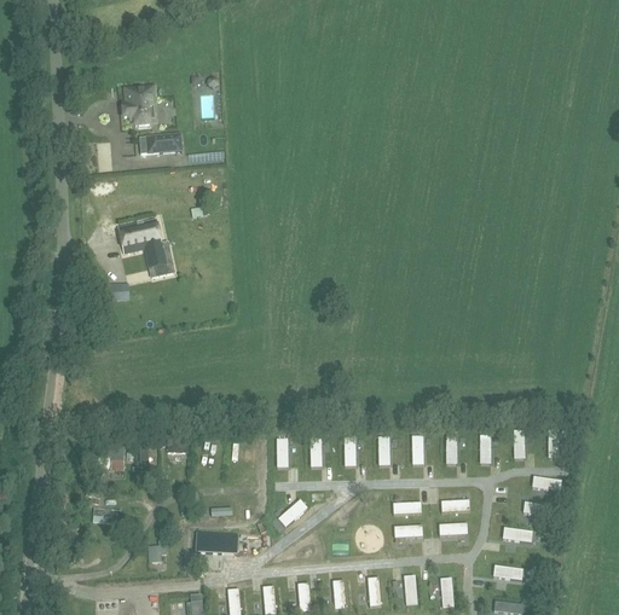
[(131,116),(131,120),(138,119),(138,125),(149,123),(148,100),(151,100),(154,99),(152,86),(126,88),(127,110),(123,110),(125,116),(131,116)]
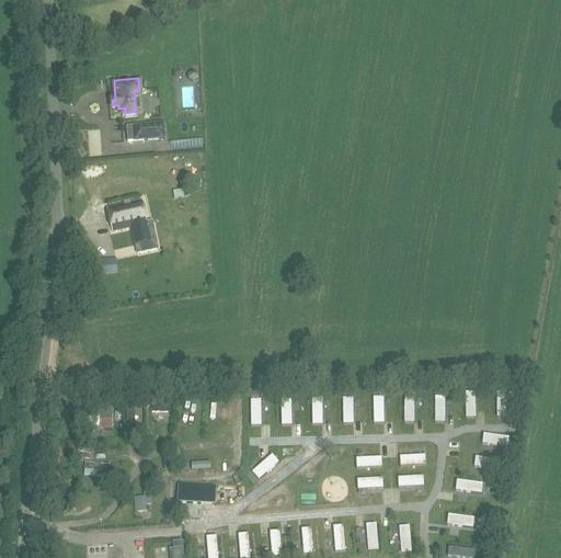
[(160,111),(158,90),(146,91),(147,111),(160,111)]
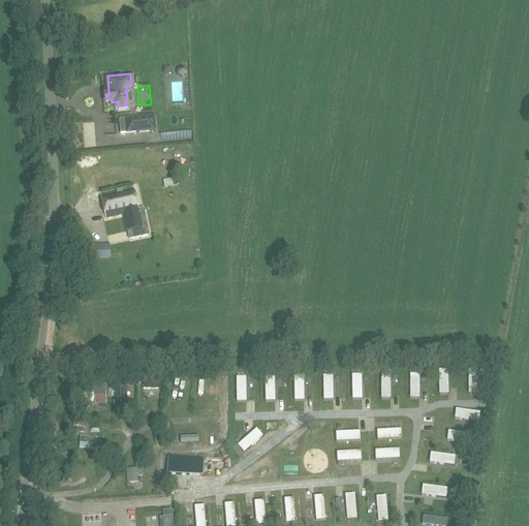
[(120,131),(126,130),(156,128),(154,114),(125,116),(119,117),(120,131)]
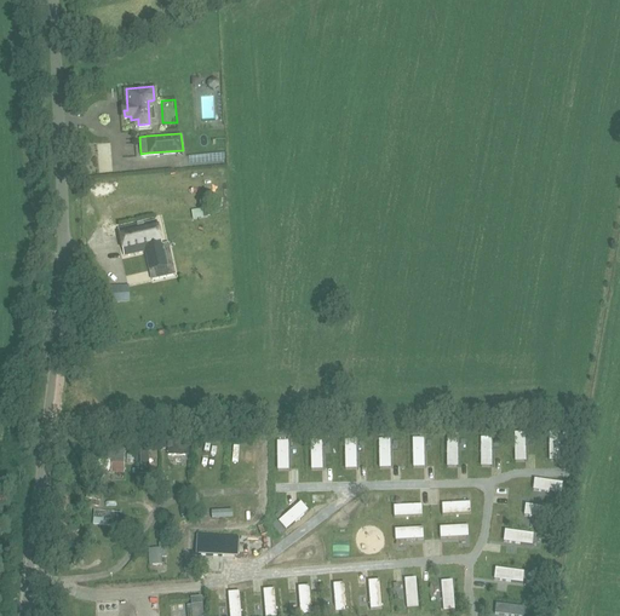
[(103,172),(118,171),(115,142),(102,143),(103,172)]
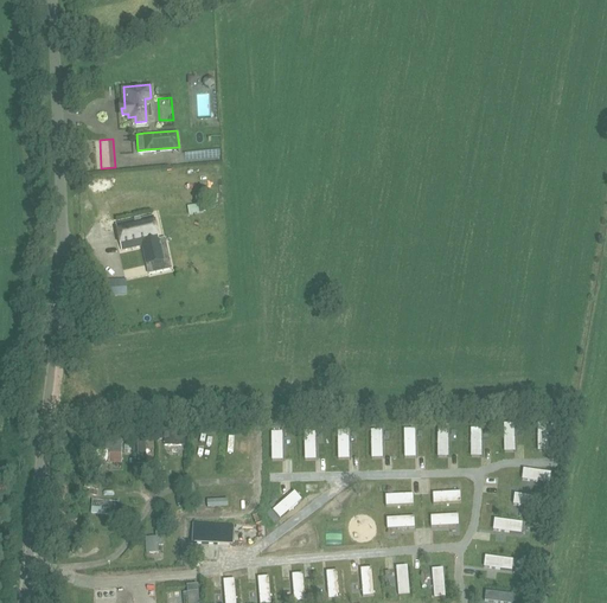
[(192,213),(203,211),(200,203),(190,205),(192,213)]
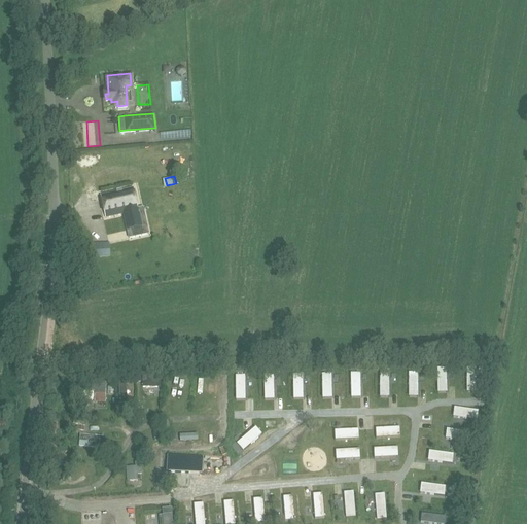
[(127,228),(141,224),(133,185),(101,193),(105,215),(124,211),(127,228)]
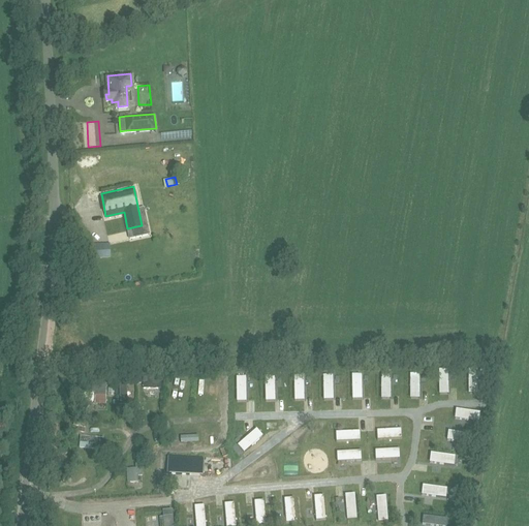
[(93,246),(93,256),(109,255),(109,245),(93,246)]
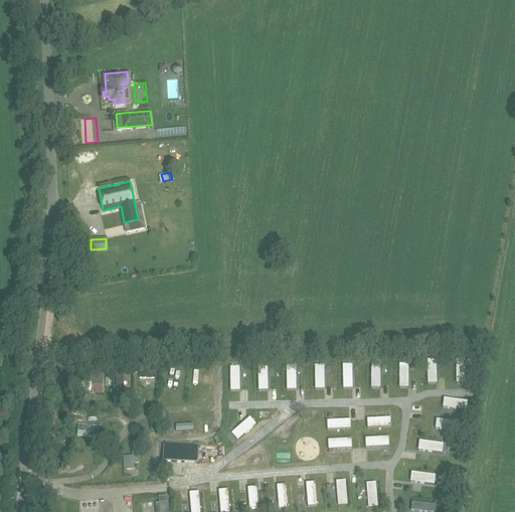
[(456,377),(457,377),(465,376),(466,376),(465,357),(456,358),(456,377)]
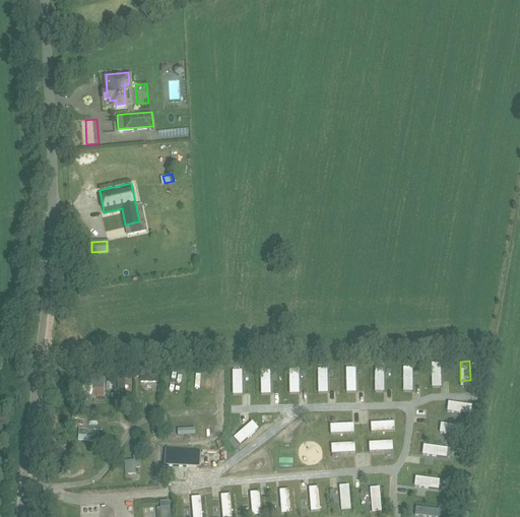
[(432,381),(441,381),(441,362),(432,362),(432,381)]
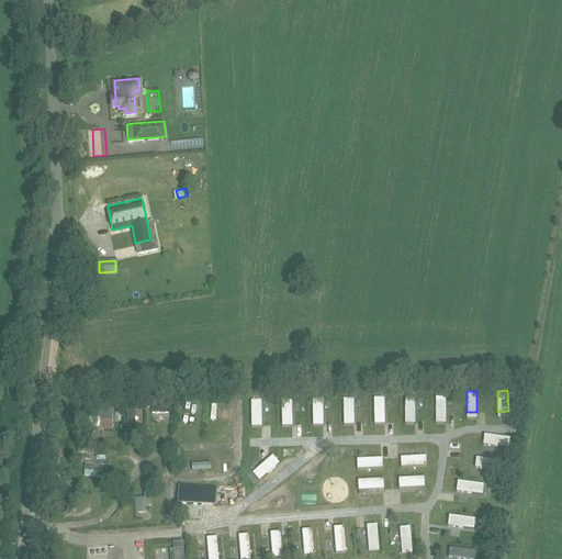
[(152,411),(168,411),(168,394),(153,394),(152,411)]
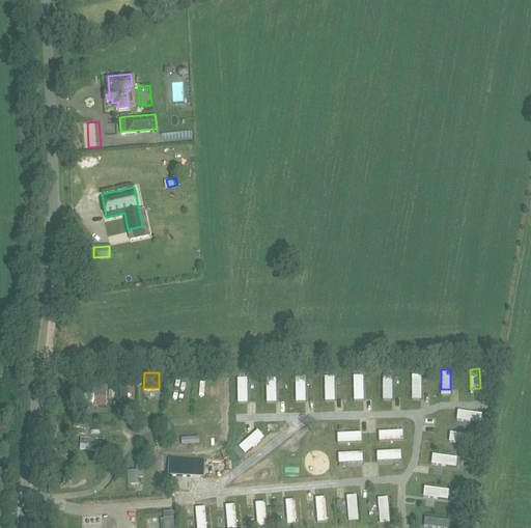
[(383,393),(391,393),(392,393),(392,373),(383,373),(383,393)]
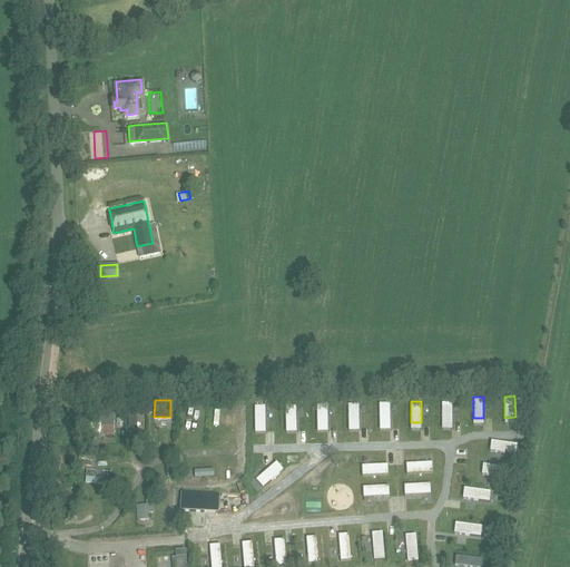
[(442,422),(451,422),(452,422),(452,401),(442,401),(442,422)]
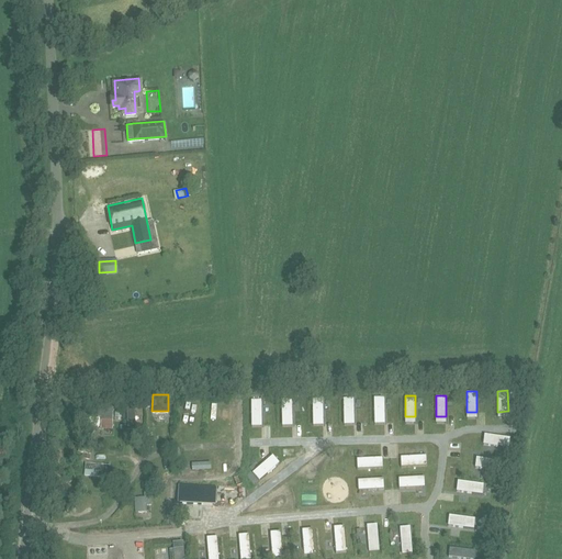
[(344,418),(353,418),(353,397),(344,398),(344,418)]
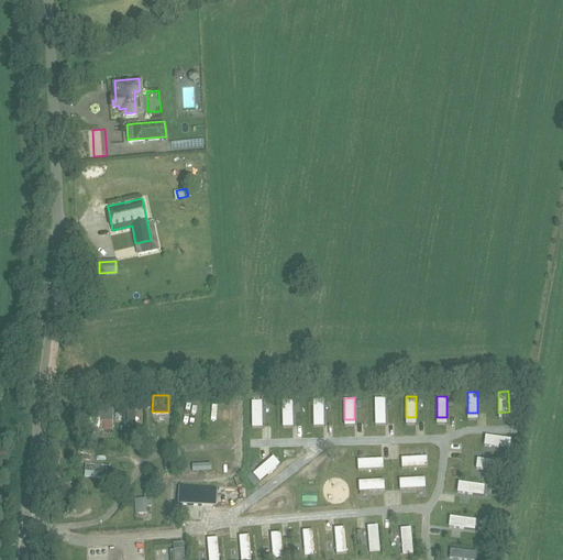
[(375,418),(385,418),(385,397),(375,397),(375,418)]
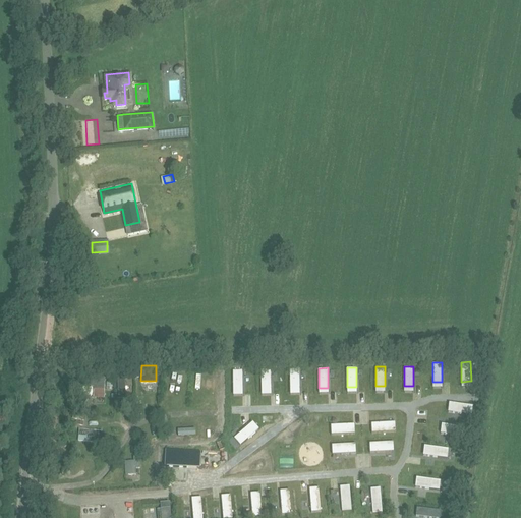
[(290,388),(299,388),(299,368),(290,368),(290,388)]
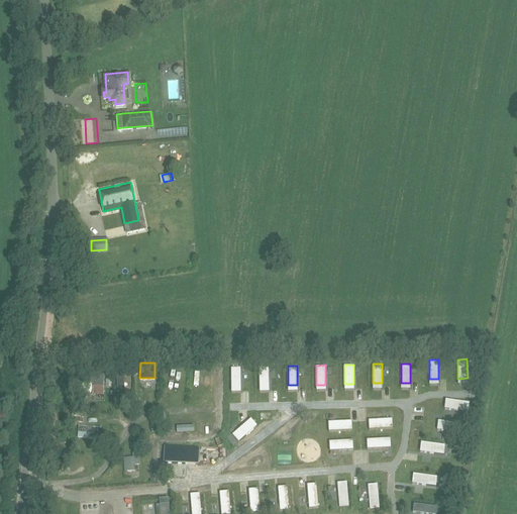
[(231,386),(240,386),(240,367),(231,367),(231,386)]
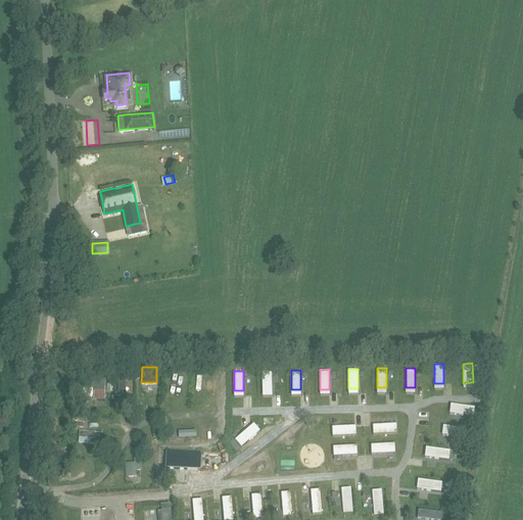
[(263,390),(272,390),(271,371),(262,371),(263,390)]
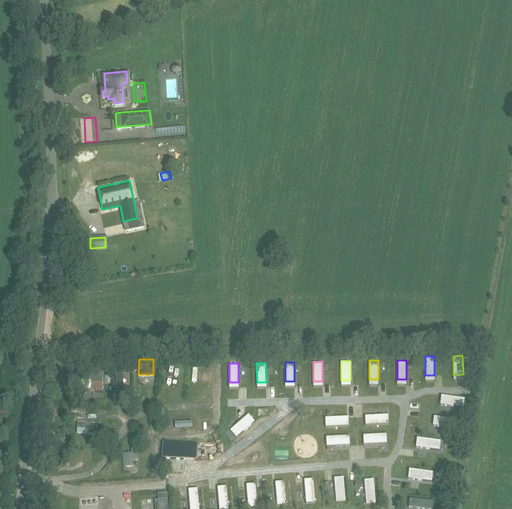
[(93,387),(103,388),(103,367),(90,367),(90,377),(93,377),(93,387)]
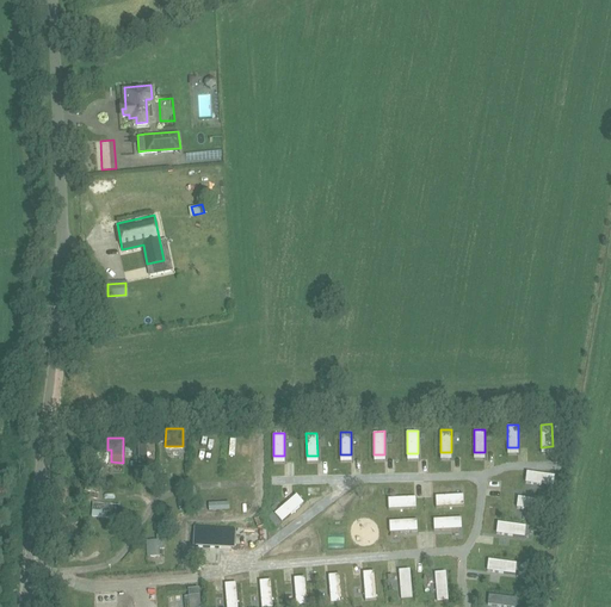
[(329,456),(328,439),(320,439),(321,456),(329,456)]
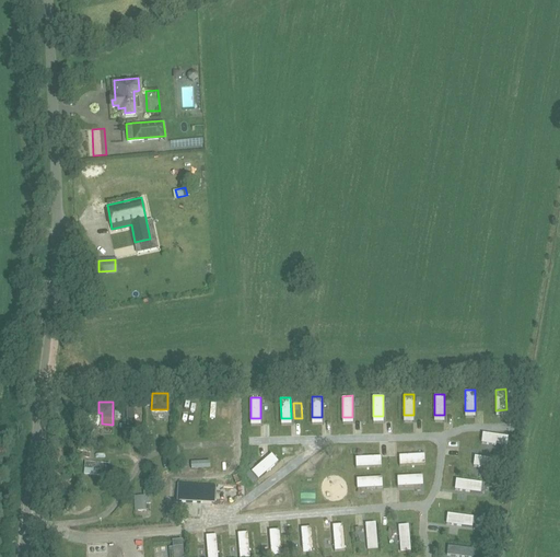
[(486,441),(486,442),(506,444),(508,434),(487,431),(487,432),(486,441)]
